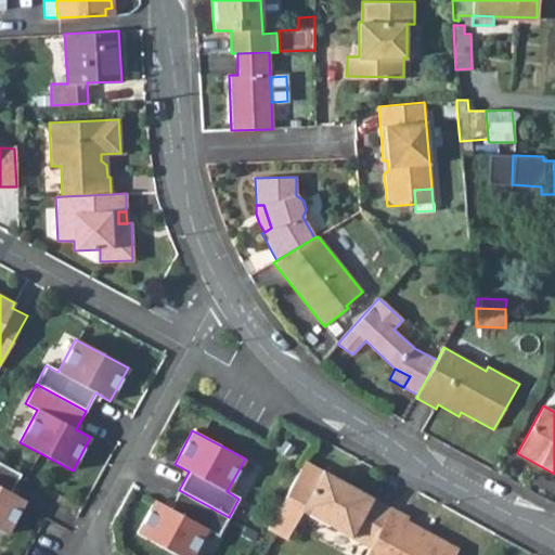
[(370,547),(391,508),(304,461),(267,529),(286,540),(301,511),(370,547)]
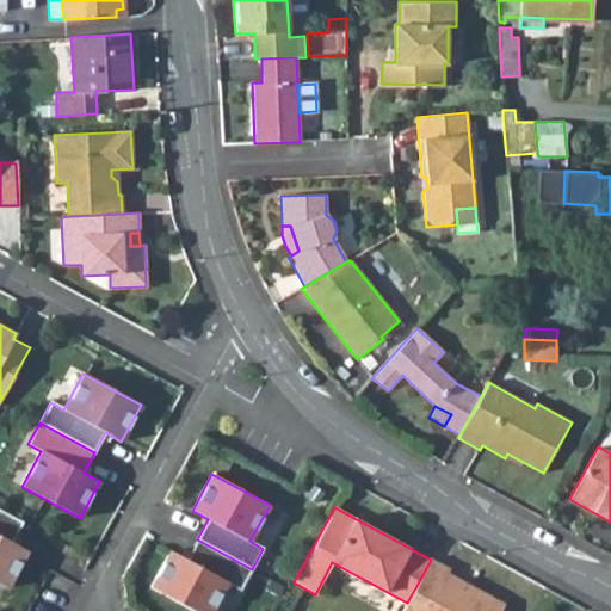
[(0,582),(7,587),(28,551),(11,542),(23,523),(0,510),(0,582)]
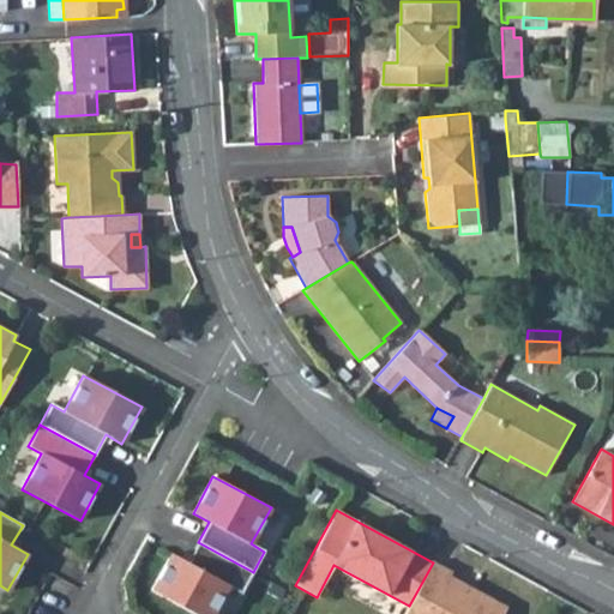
[(172,553),(151,590),(193,613),(212,613),(228,587),(241,594),(253,572),(198,542),(187,563),(172,553)]
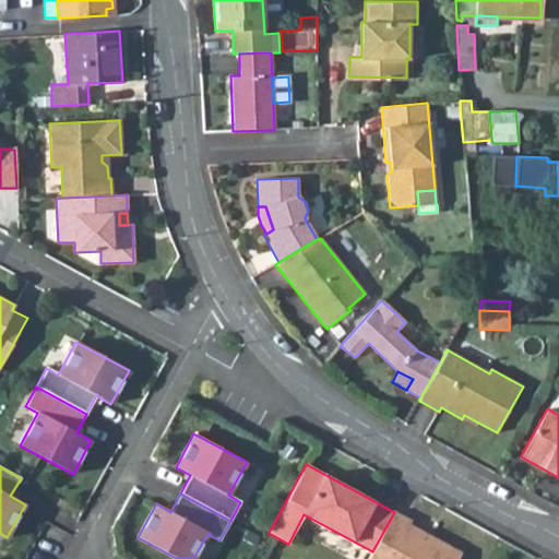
[(372,551),(367,558),(458,558),(461,552),(430,536),(427,540),(423,538),(420,531),(409,525),(411,521),(394,512),(372,551)]
